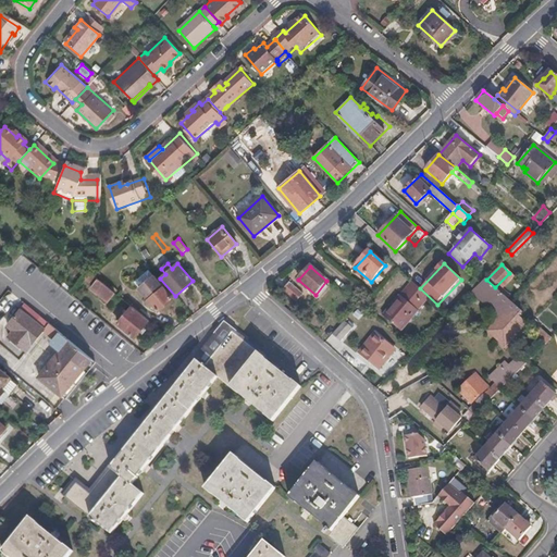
[(139,288),(153,275),(149,270),(134,282),(139,288)]
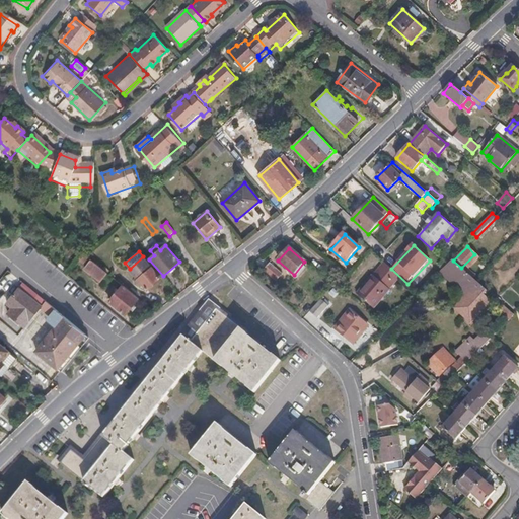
[(84,255),(78,265),(84,268),(89,260),(84,255)]
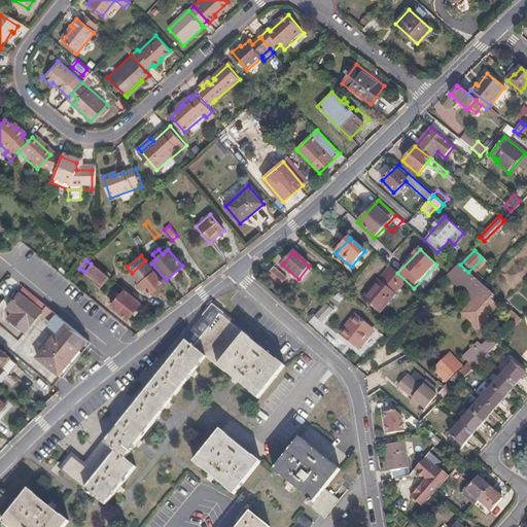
[(142,290),(145,288),(150,294),(164,283),(145,260),(132,273),(141,283),(138,285),(142,290)]
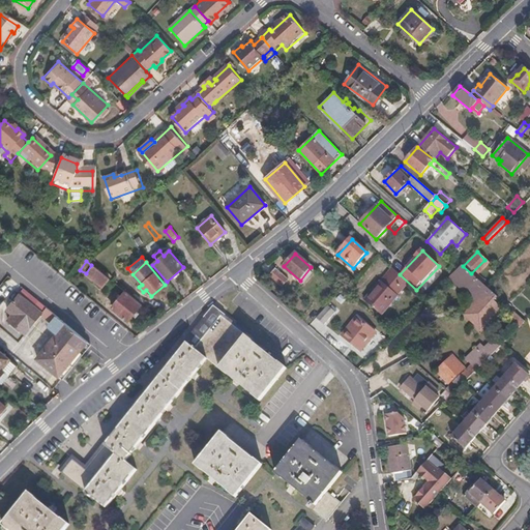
[(498,297),(487,288),(471,273),(463,266),(462,265),(458,269),(448,278),(475,301),(463,315),(480,331),(501,307),(495,301),(498,297)]
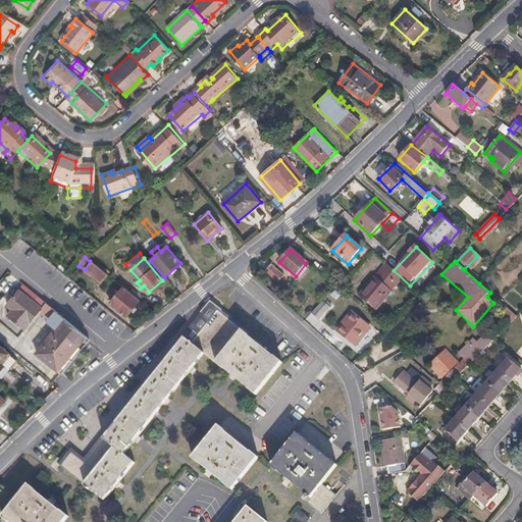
[(108,275),(93,262),(86,270),(102,283),(108,275)]
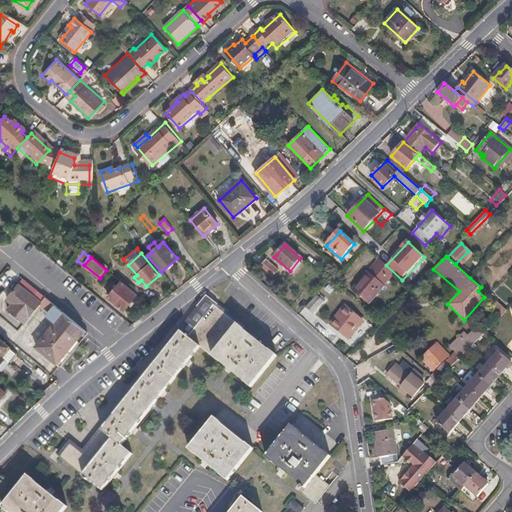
[(300,258),(290,271),(288,273),(291,275),(304,261),(300,258)]
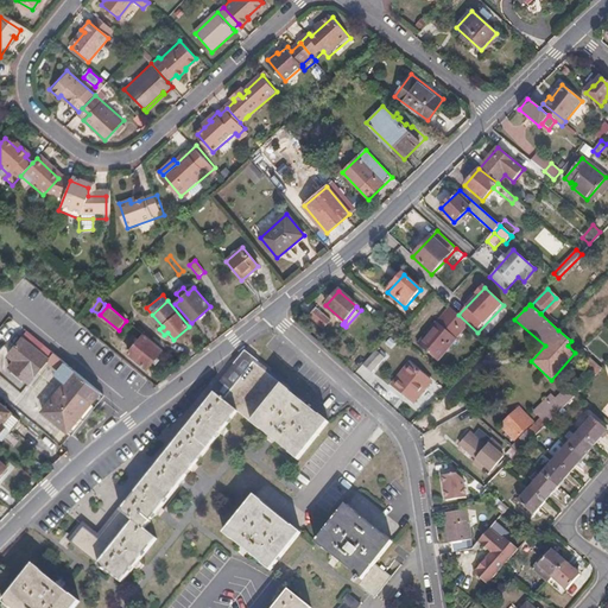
[(450,308),(417,344),(437,362),(469,325),(450,308)]
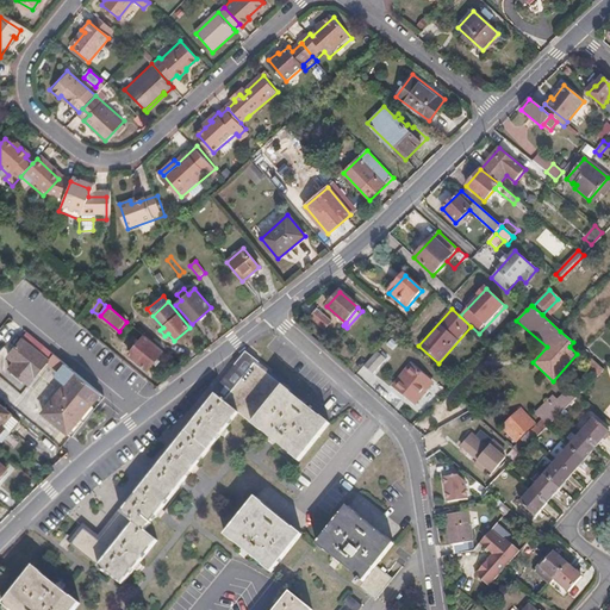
[(331,323),(317,310),(310,318),(324,331),(331,323)]
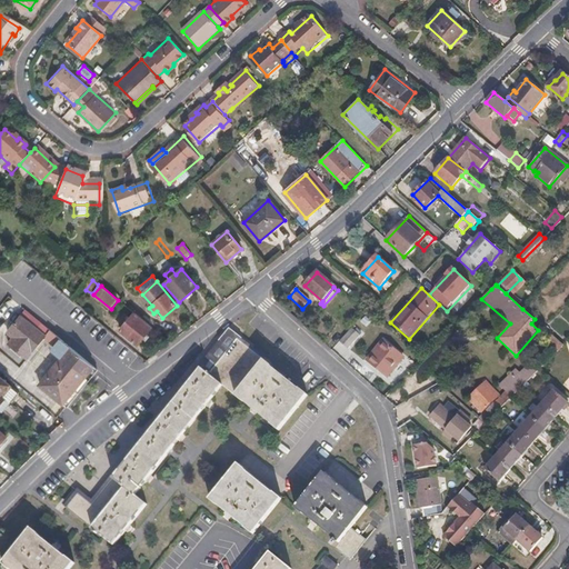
[(97,370),(26,311),(8,333),(13,339),(9,345),(27,360),(45,339),(60,351),(58,355),(62,359),(40,386),(66,407),(97,370)]
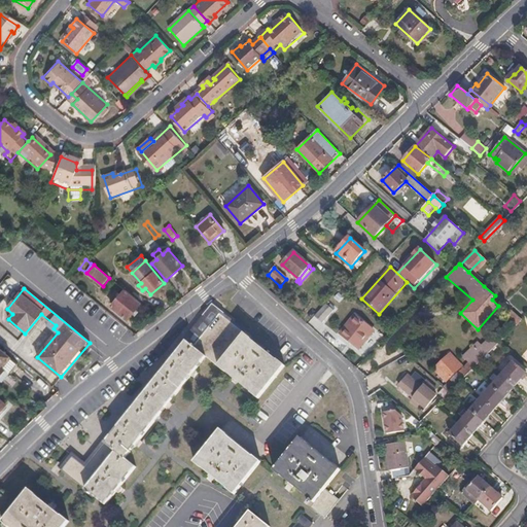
[(128,320),(141,304),(125,290),(111,307),(128,320)]
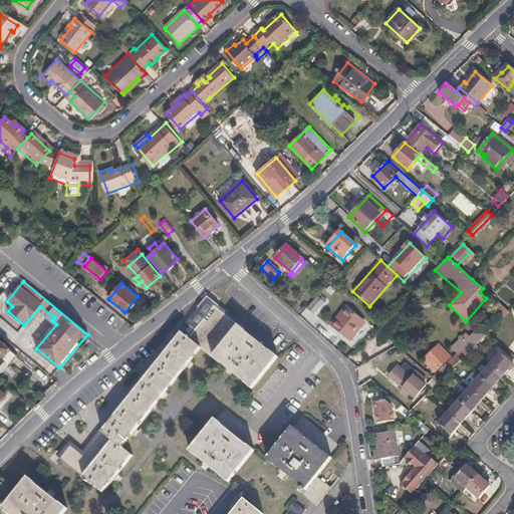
[(317,297),(307,309),(314,315),(324,304),(317,297)]
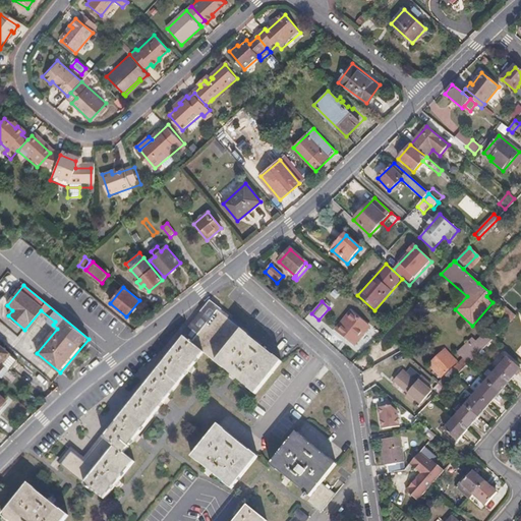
[(516,316),(506,307),(500,313),(510,323),(516,316)]
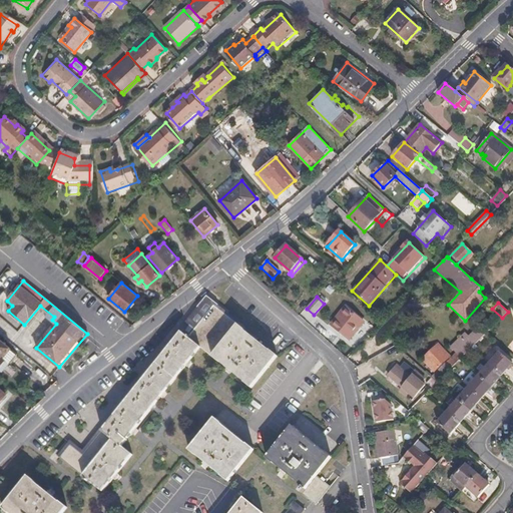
[(60,458),(103,492),(132,455),(122,446),(134,430),(152,408),(161,397),(164,393),(200,348),(219,363),(220,362),(229,369),(245,382),(244,383),(251,389),(278,356),(271,351),(270,352),(244,332),(245,331),(214,307),(188,338),(181,333),(144,378),(133,392),(83,455),(71,445),(60,458)]
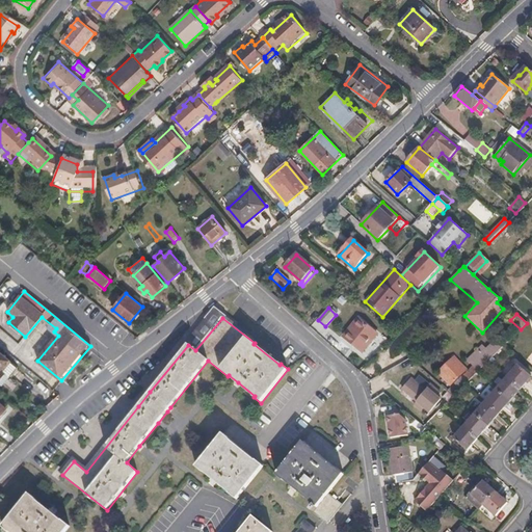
[(357,319),(343,337),(362,352),(377,335),(357,319)]
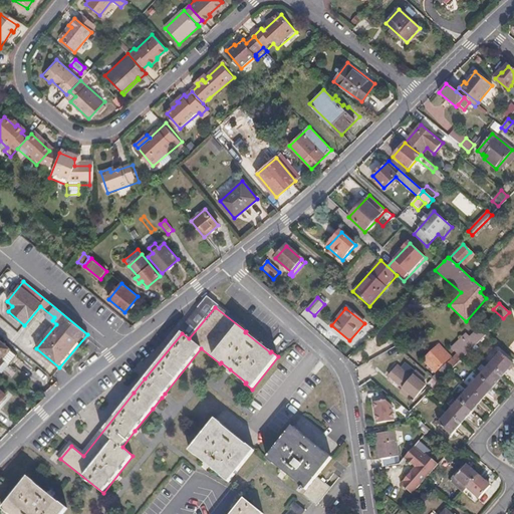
[(452,348),(462,359),(472,349),(486,335),(480,328),(469,338),(465,335),(452,348)]
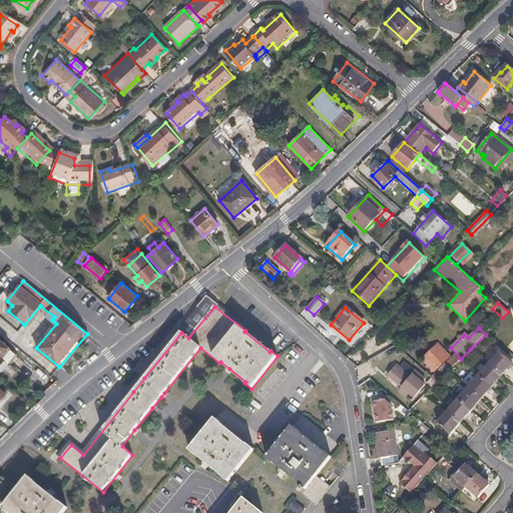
[(0,371),(2,373),(18,355),(0,340),(0,371)]
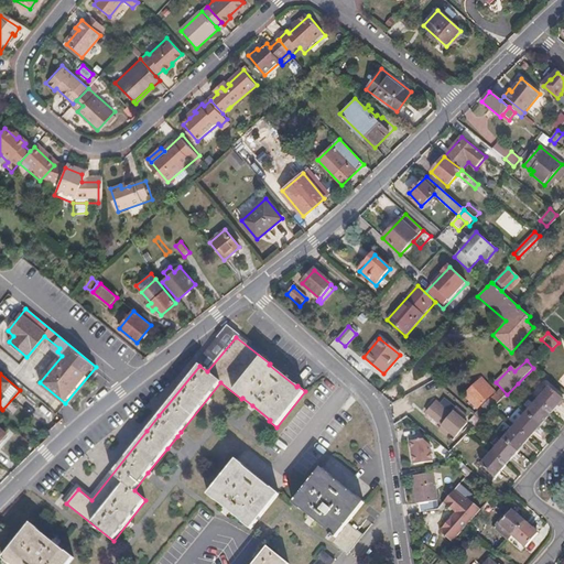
[(464,397),(474,408),(492,390),(481,379),(464,397)]
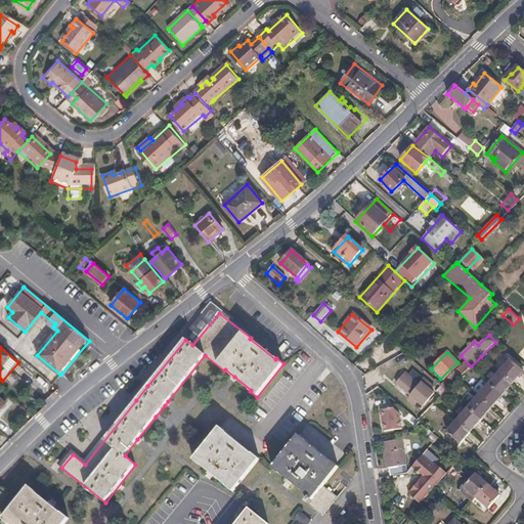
[(511,360),(446,433),(460,444),(523,372),(511,360)]
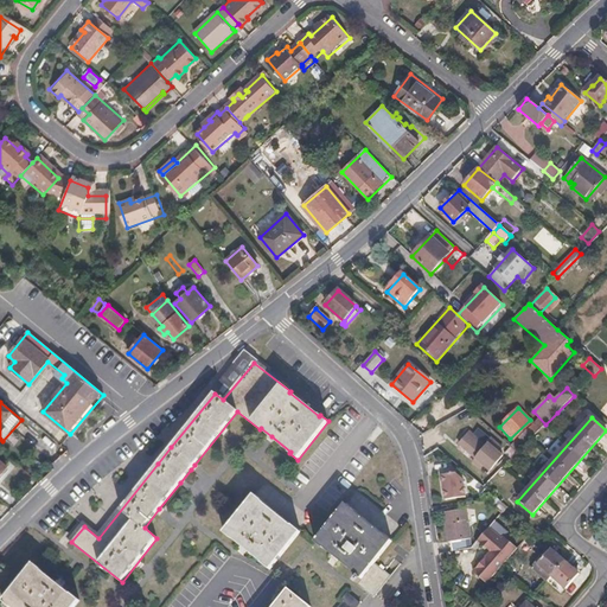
[(519,439),(525,445),(531,439),(534,435),(528,429),(519,439)]
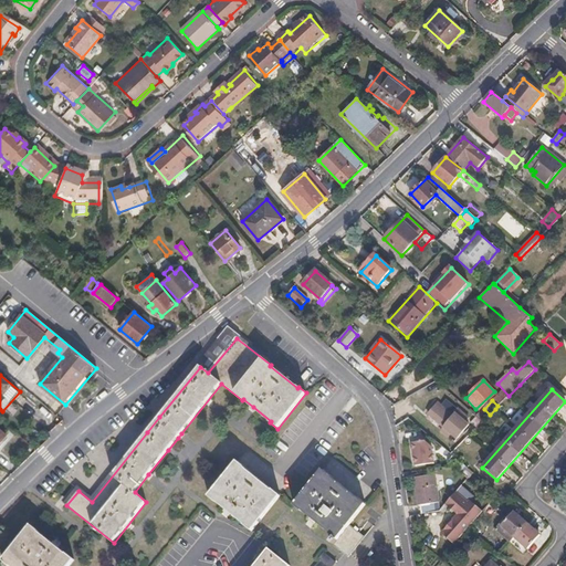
[(454,416),(438,402),(427,416),(442,429),(440,432),(448,439),(450,436),(458,441),(469,426),(456,415),(454,416)]
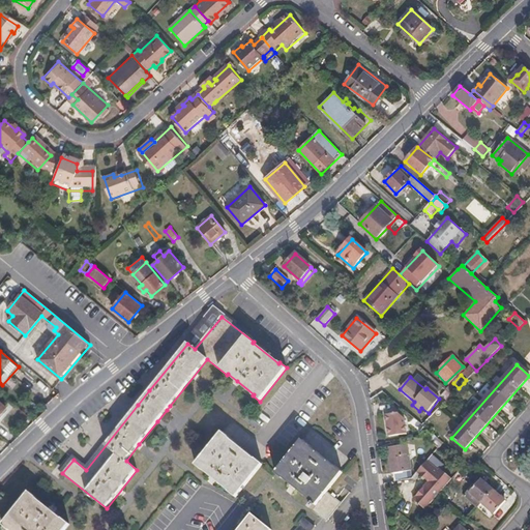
[(386,416),(389,437),(407,435),(405,419),(399,414),(386,416)]
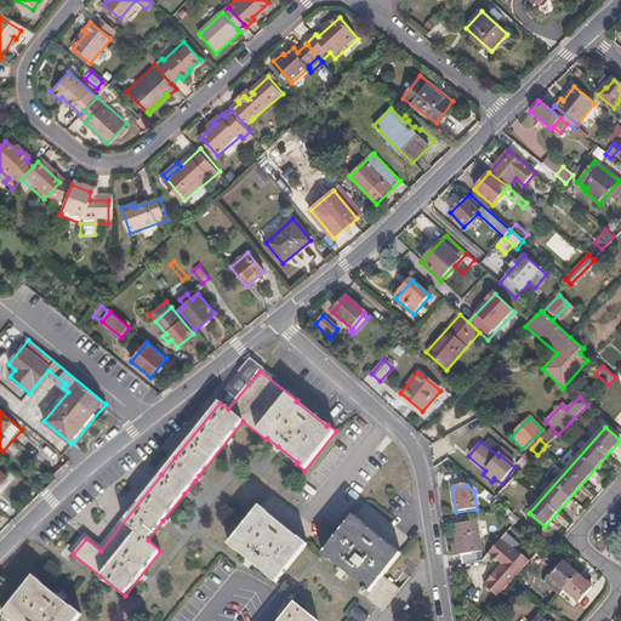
[(250,559),(252,563),(269,576),(268,577),(277,584),(308,543),(300,537),(298,539),(268,514),(269,513),(261,506),(228,545),(238,552),(239,551),(250,559)]
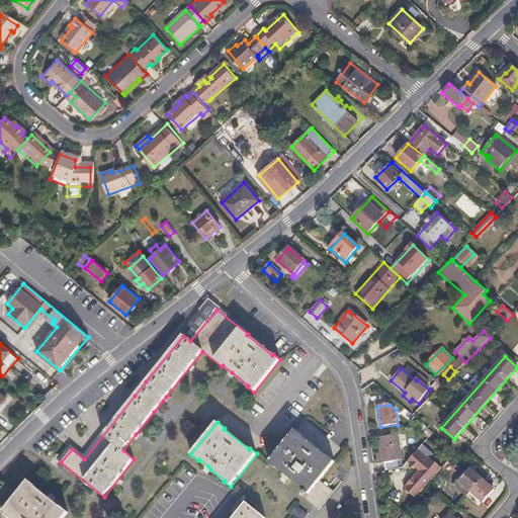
[(320,480),(334,461),(328,456),(327,457),(301,437),(303,436),(295,430),(269,462),(276,468),(277,467),(285,473),(287,476),(289,478),(303,488),(301,489),(306,493),(303,497),(315,507),(319,510),(334,492),(320,480)]
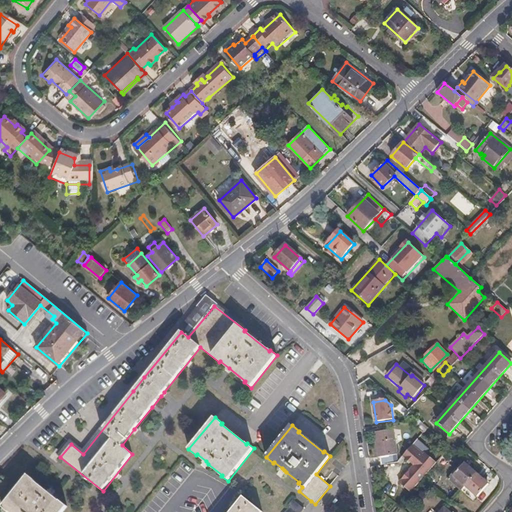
[(381,465),(397,463),(393,430),(375,433),(378,458),(380,458),(381,465)]
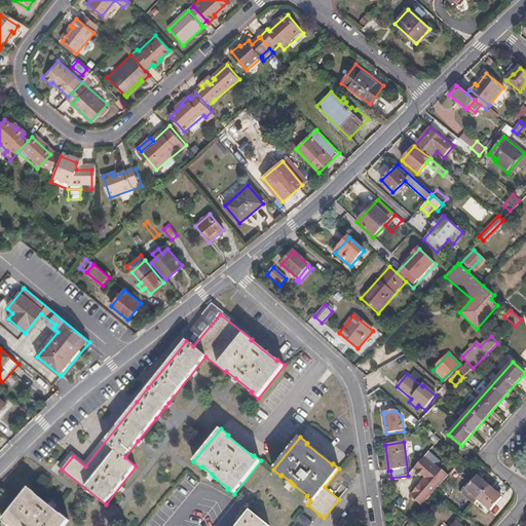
[(423,458),(415,468),(419,473),(418,474),(425,479),(410,496),(421,506),(436,490),(441,485),(448,476),(437,465),(435,467),(423,458)]
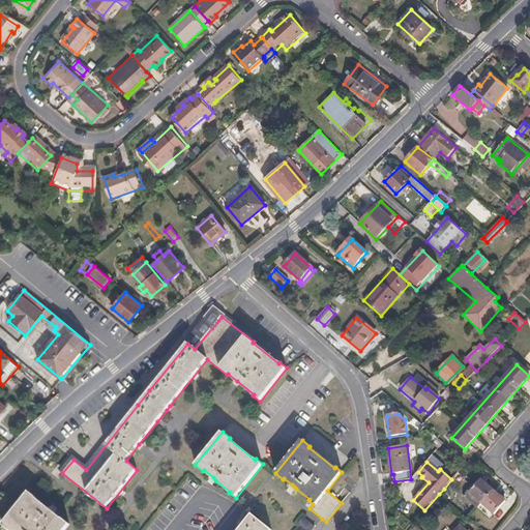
[(482,504),(494,514),(505,501),(494,491),(481,479),(470,493),(482,504)]
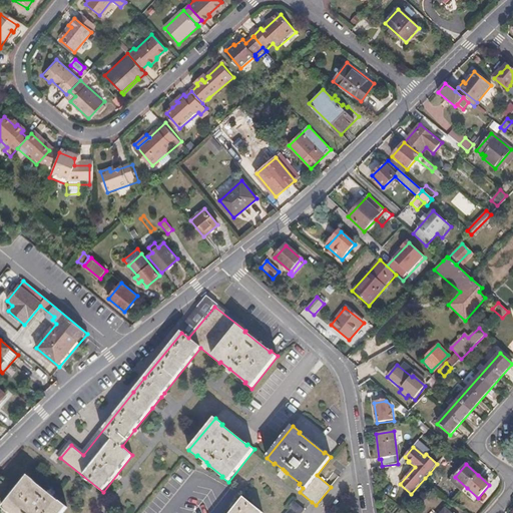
[(8,512),(63,512),(68,508),(61,503),(60,504),(52,497),(46,493),(34,483),(35,482),(28,477),(3,509),(8,512)]
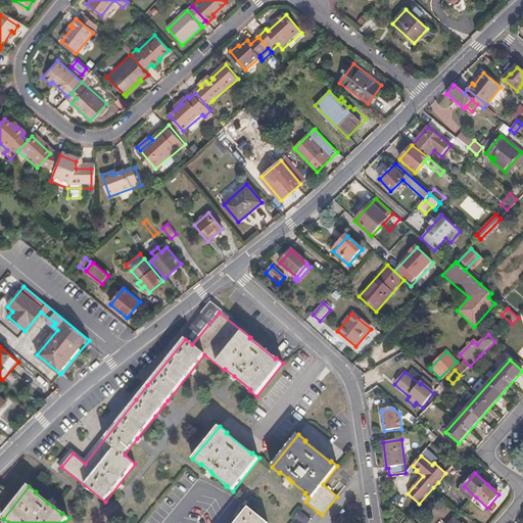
[(268,522),(248,508),(236,522),(268,522)]
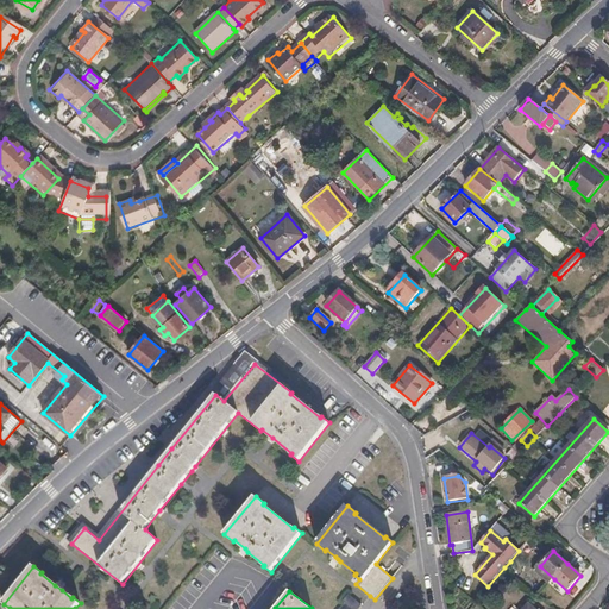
[(338,608),(358,608),(362,606),(347,595),(343,602),(344,602),(338,608)]
